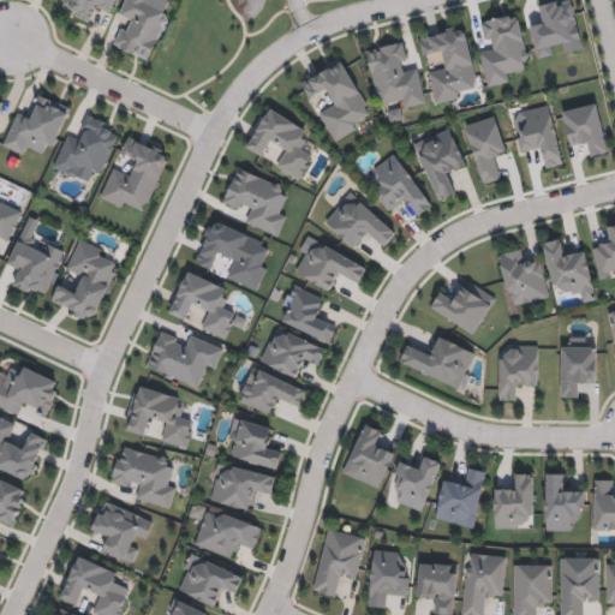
[(115,0),(109,17),(97,12),(93,23),(60,10),(64,0),(115,0)]
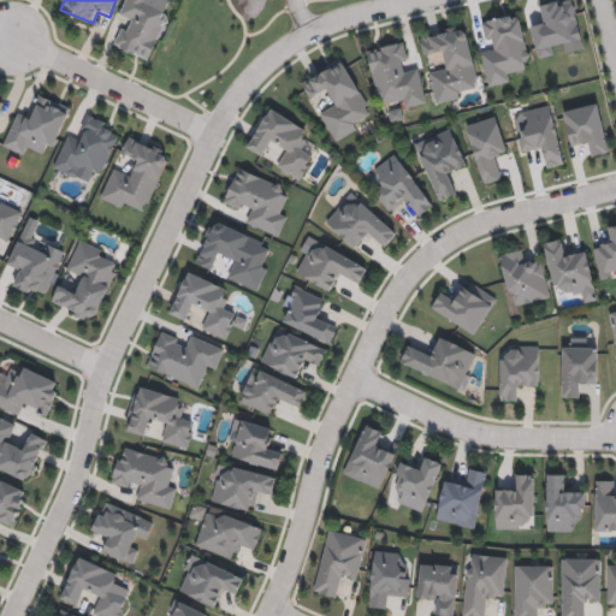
[(152,60),(117,48),(128,18),(119,16),(125,0),(150,0),(150,3),(171,10),(152,60)]
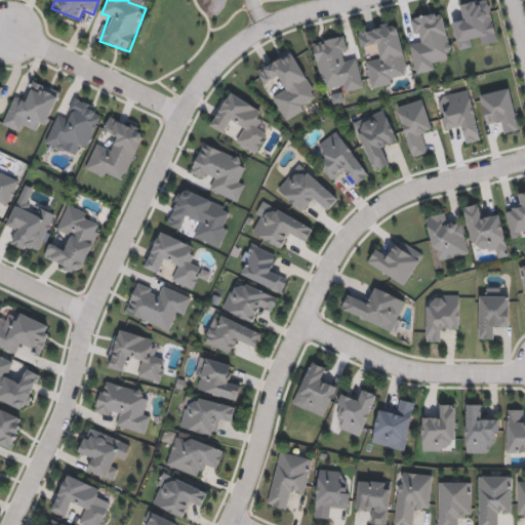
[(436,70),(415,74),(410,42),(416,41),(413,16),(444,11),(451,56),(434,59),(436,70)]
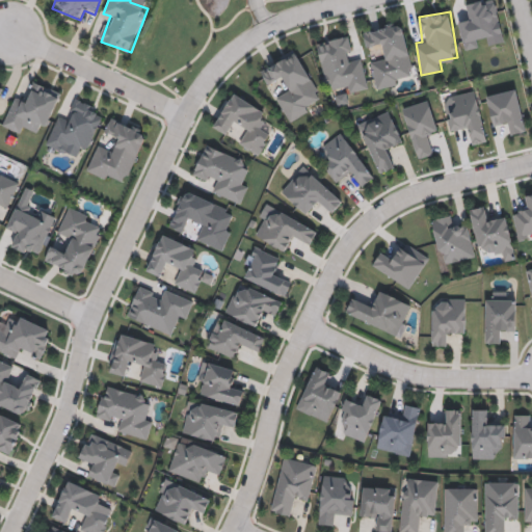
[(363,30),(402,22),(414,72),(402,74),(404,83),(376,89),(370,62),(382,60),(379,48),(367,51),(363,30)]
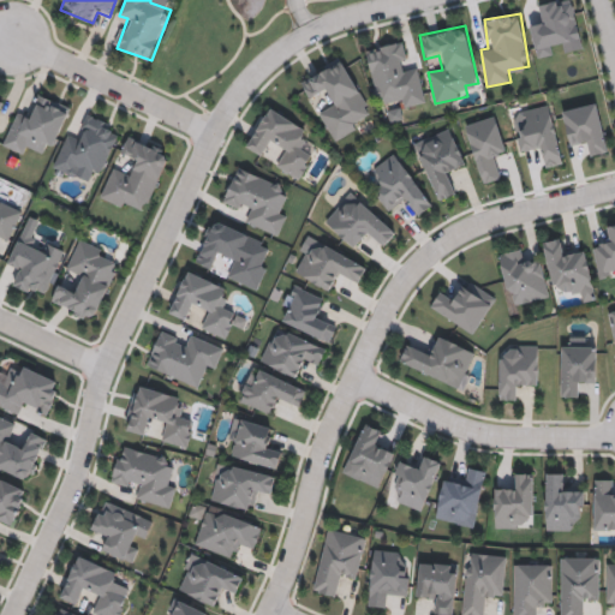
[(365,49),(401,42),(406,67),(418,65),(427,103),(402,108),(400,97),(376,102),(365,49)]
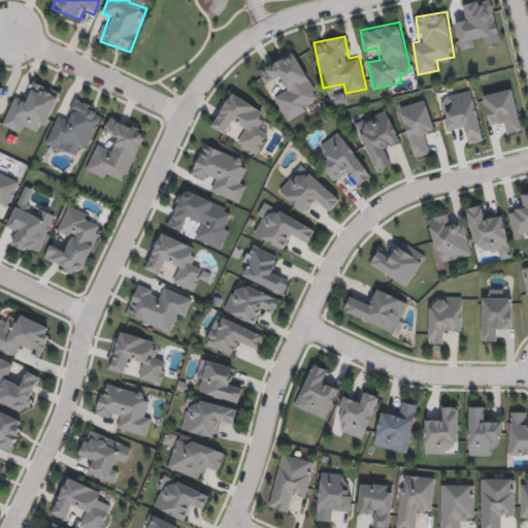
[(287,121),(273,95),(287,88),(282,77),(266,86),(257,68),(294,50),(321,102),(287,121)]
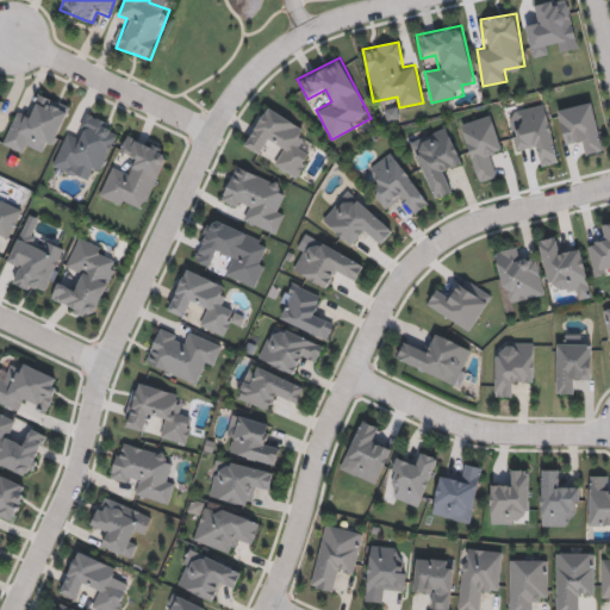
[(69,105),(51,154),(27,144),(24,153),(4,145),(17,111),(30,116),(38,93),(69,105)]
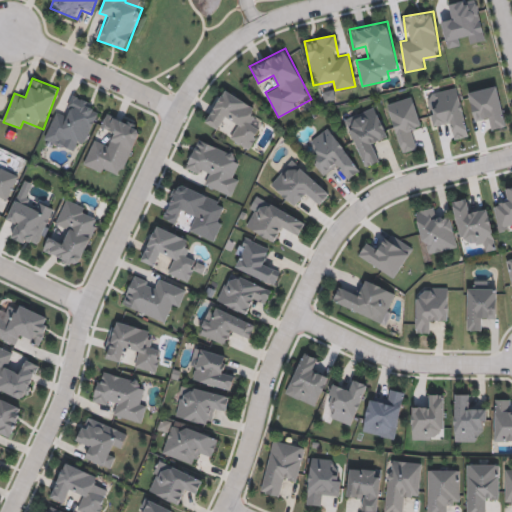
[(469,136),(451,140),(447,122),(433,125),(429,106),(438,104),(436,92),(458,87),(469,136)]
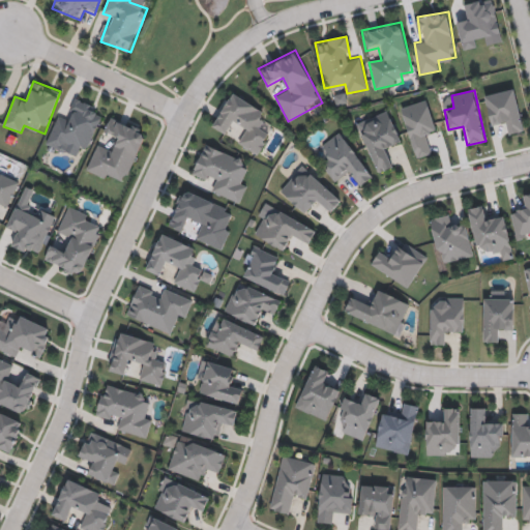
[(212,127),(232,92),(268,113),(263,124),(272,129),(258,155),(237,144),(246,128),(235,122),(228,136),(212,127)]
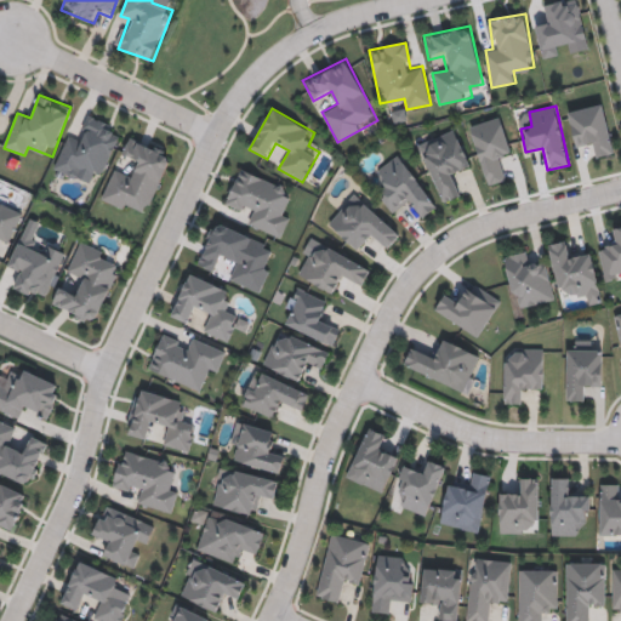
[(119,136),(100,183),(56,165),(68,136),(79,141),(90,115),(114,125),(110,134),(119,136)]
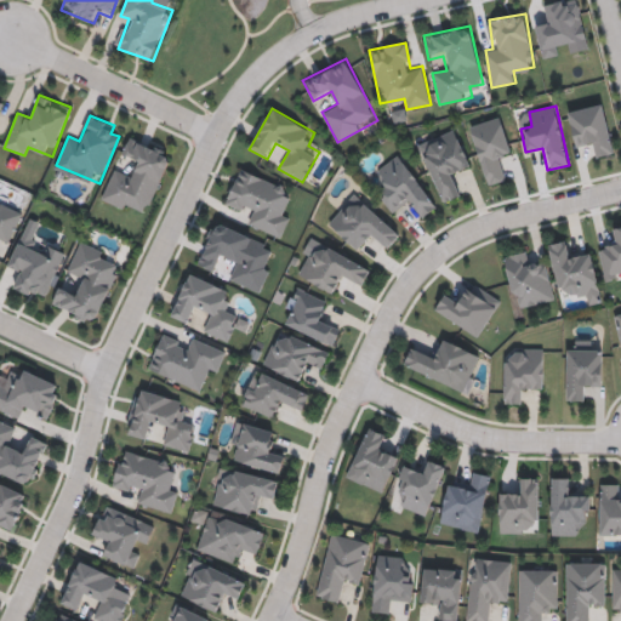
[(510,180),(486,186),(471,125),(502,117),(511,151),(502,153),(510,180)]
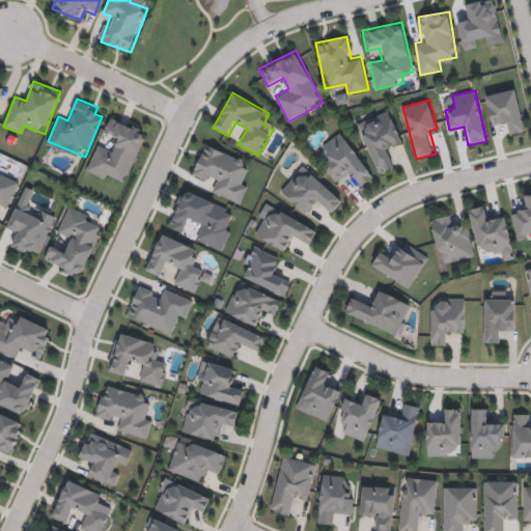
[(357,123),(389,110),(403,142),(385,149),(393,168),(379,174),(357,123)]
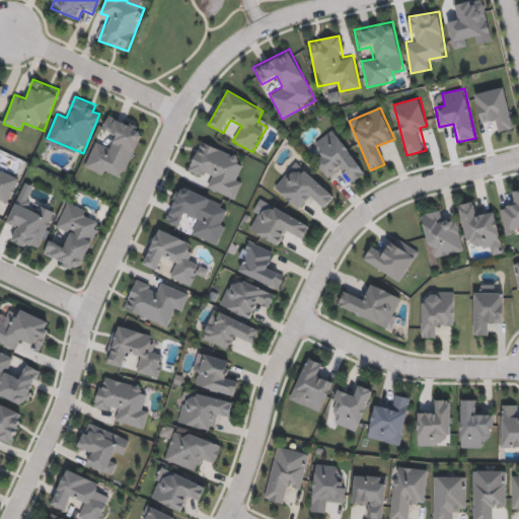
[(95,140),(108,145),(113,134),(101,130),(108,114),(144,128),(122,182),(85,167),(95,140)]
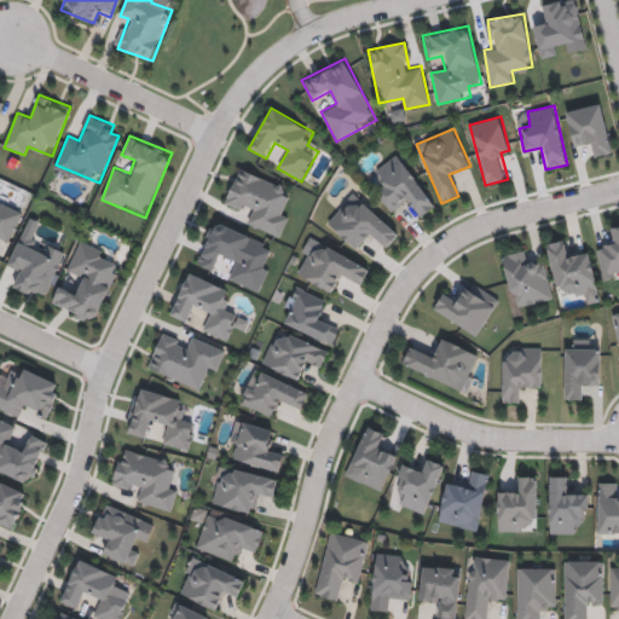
[(404,202),(391,212),(374,187),(385,181),(376,169),(398,154),(434,206),(416,219),(404,202)]
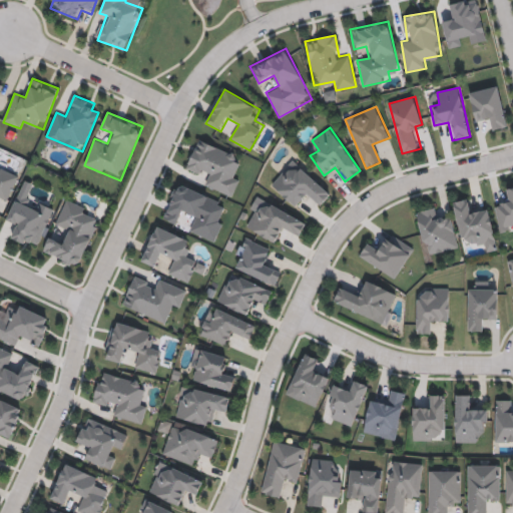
[(203,185),(206,176),(186,168),(197,139),(238,155),(231,173),(240,176),(232,196),(203,185)]
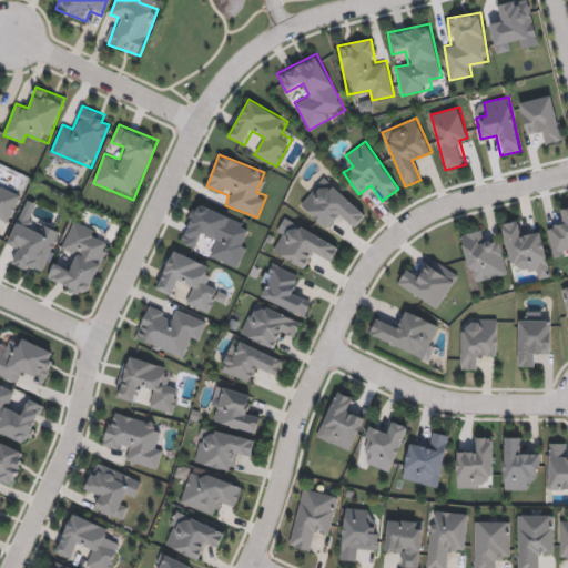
[(366,213),(354,229),(337,215),(326,229),(298,205),(323,176),(366,213)]
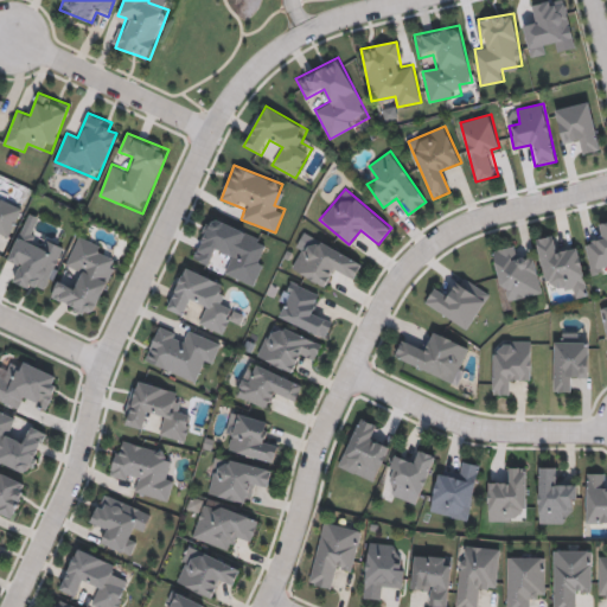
[(0,198),(23,208),(10,238),(0,235),(0,248),(2,249),(0,255),(0,198)]
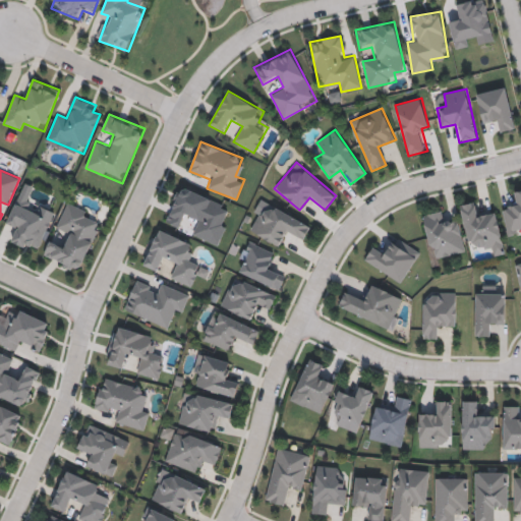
[(219,246),(191,236),(197,221),(185,217),(181,229),(165,223),(179,185),(227,205),(223,216),(230,219),(219,246)]
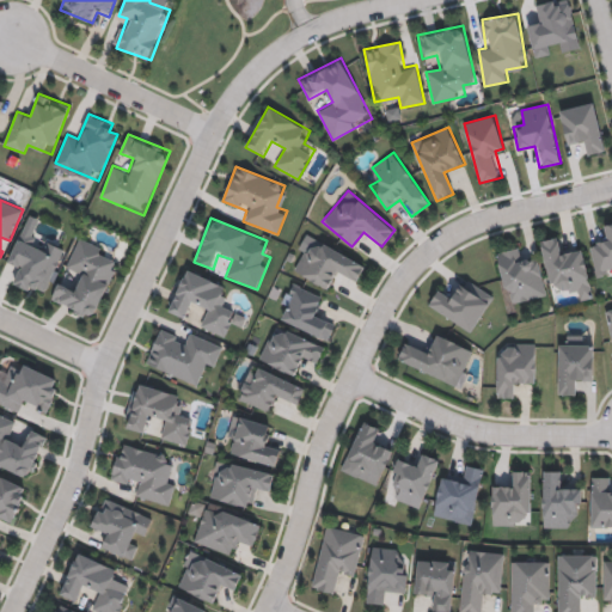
[(600,227),(611,224),(611,273),(595,276),(589,243),(603,240),(600,227)]
